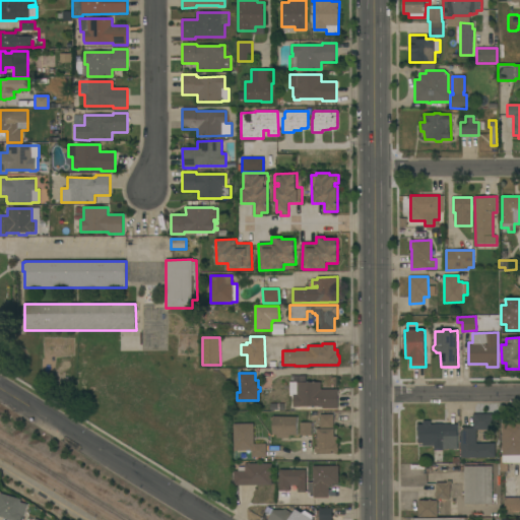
[(293,406),(293,396),(289,396),(289,382),(321,382),(321,377),(333,377),(333,389),(337,389),(337,408),(322,408),(322,406),(293,406)]
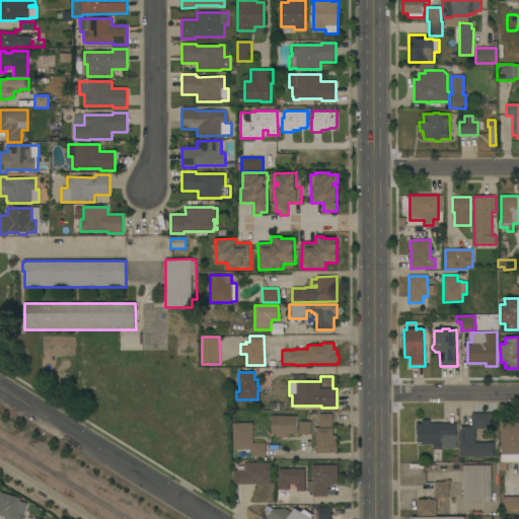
[(491,413),(492,429),(475,429),(475,443),(494,442),(494,456),(460,457),(459,430),(463,426),(472,426),(471,414),(491,413)]
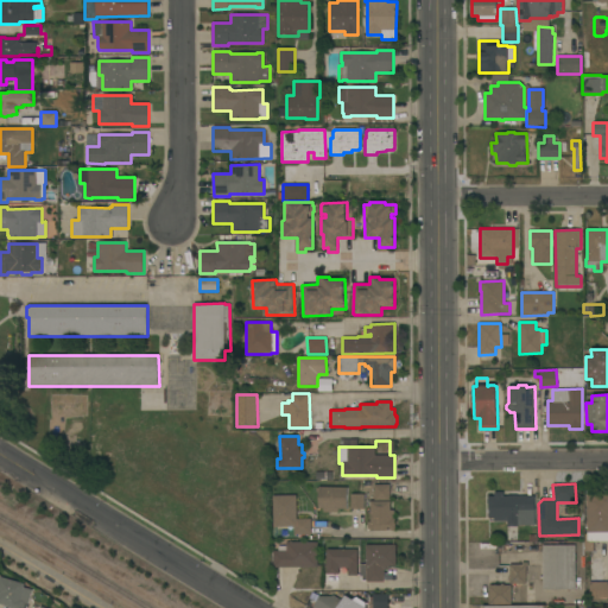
[(374,485),(390,485),(390,500),(374,500),(374,485)]
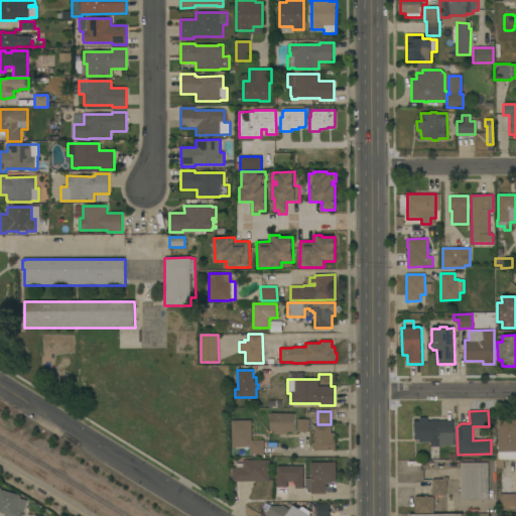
[(294,413),(294,431),(287,431),(287,434),(274,434),(274,431),(270,431),(270,417),(269,417),(269,414),(271,414),(271,413),(294,413)]
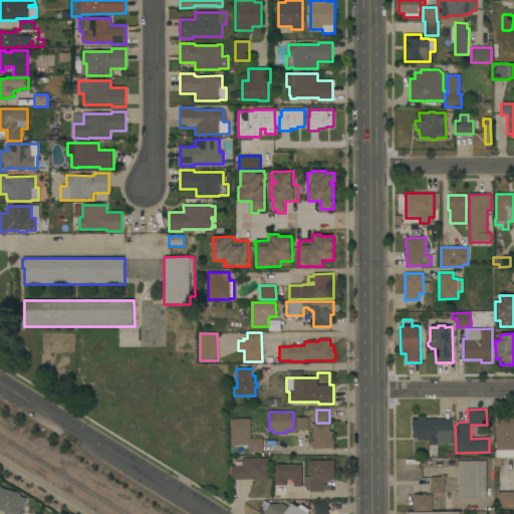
[(452,444),(437,444),(437,441),(418,441),(418,438),(414,438),(414,427),(412,425),(412,422),(414,420),(418,420),(418,416),(426,416),(426,420),(430,420),(430,424),(437,424),(437,420),(452,420),(452,444)]
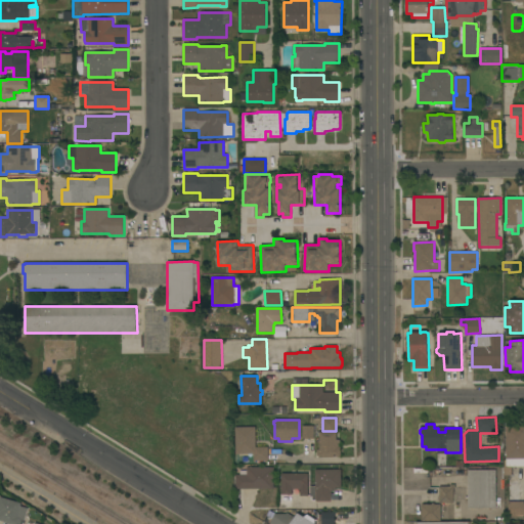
[(314,438),(313,438),(313,440),(303,440),(303,439),(302,439),(302,426),(314,426),(314,438)]
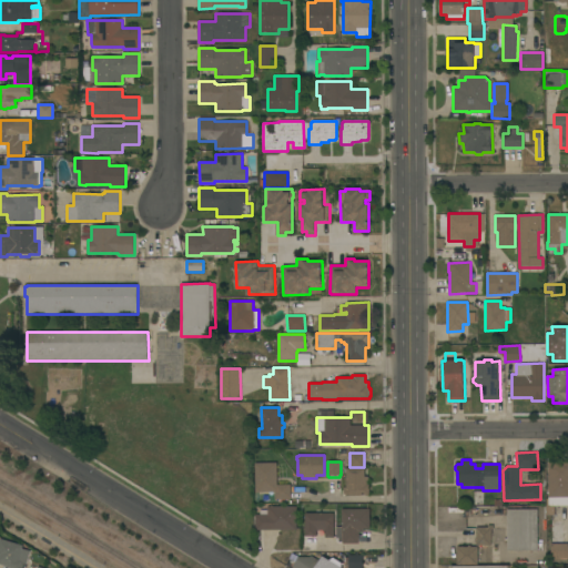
[(567,506),(555,506),(555,515),(546,515),(546,499),(548,499),(548,463),(556,462),(560,462),(567,462),(567,506)]
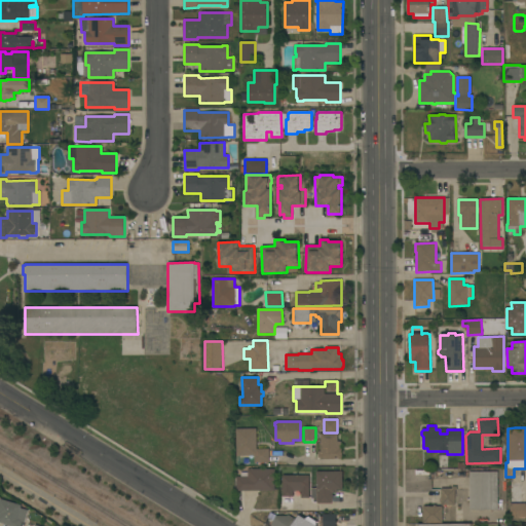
[(236,429),(256,428),(257,449),(269,448),(269,462),(255,462),(255,455),(237,456),(236,429)]
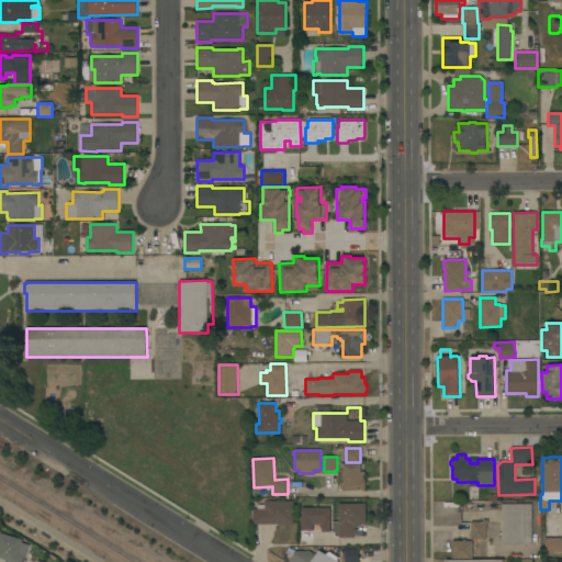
[(343,463),(361,463),(361,472),(364,472),(364,480),(366,480),(366,490),(343,490),(339,490),(339,482),(343,482),(343,463)]
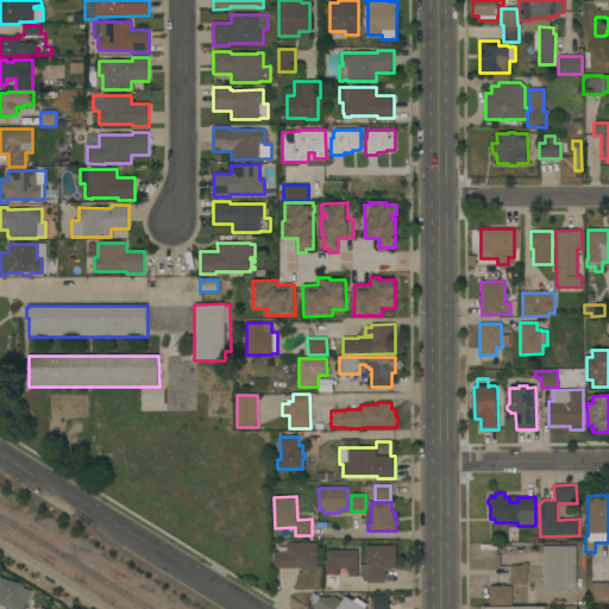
[(274,569),(274,552),(278,552),(278,551),(275,551),(275,547),(278,547),(287,547),(287,544),(289,544),(289,542),(293,542),(293,544),(318,542),(318,569),(274,569)]
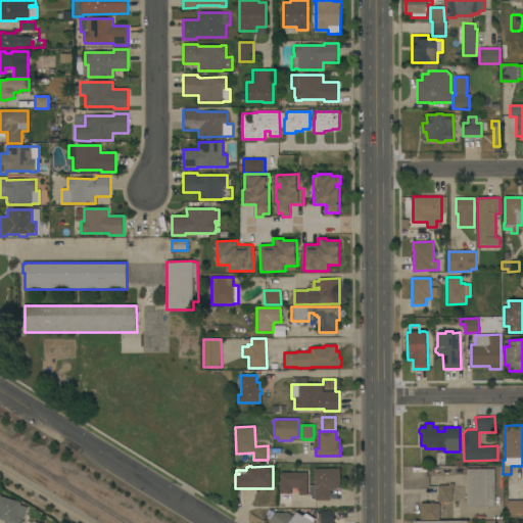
[(340,469),(340,487),(334,487),(334,489),(330,489),(330,501),(316,501),(316,492),(315,492),(315,469),(340,469)]
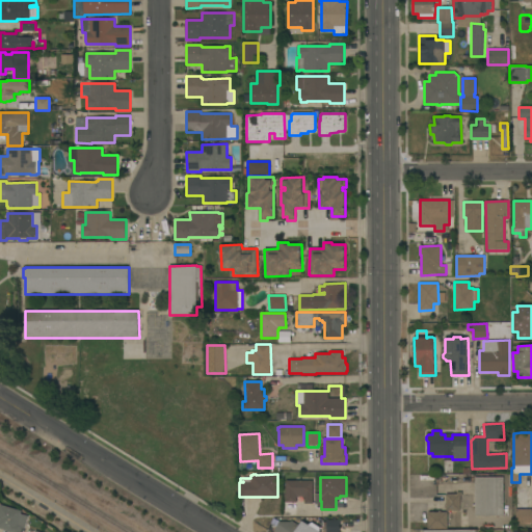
[(475,477),(503,477),(503,516),(475,516),(475,477)]
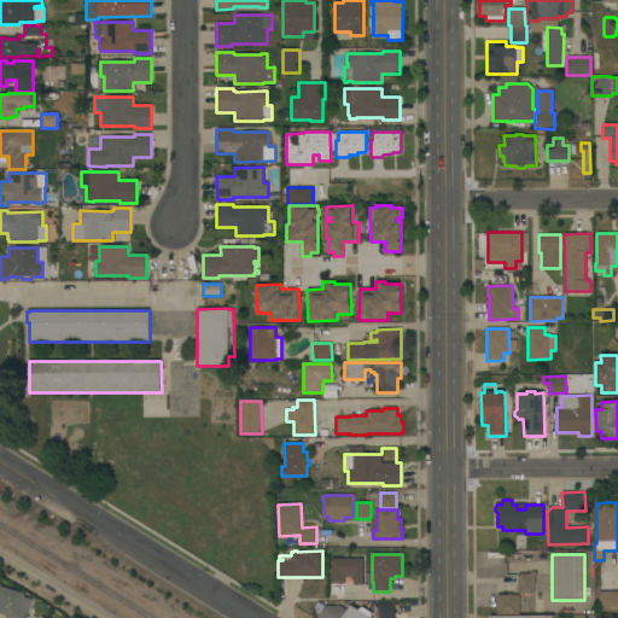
[(332,559),(363,559),(363,586),(354,586),(354,577),(344,577),(344,584),(332,584),(332,559)]
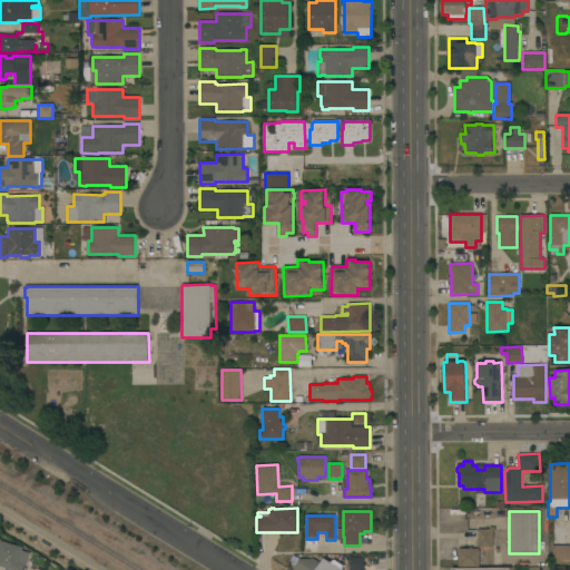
[(569,561),(552,561),(552,547),(551,523),(564,523),(564,546),(569,546),(569,544),(569,561)]
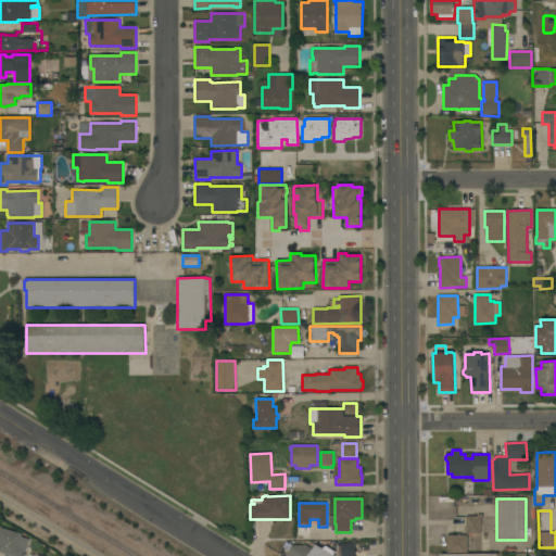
[(466,516),(467,516),(467,514),(483,514),(483,523),(481,523),(481,534),(466,534),(466,516)]
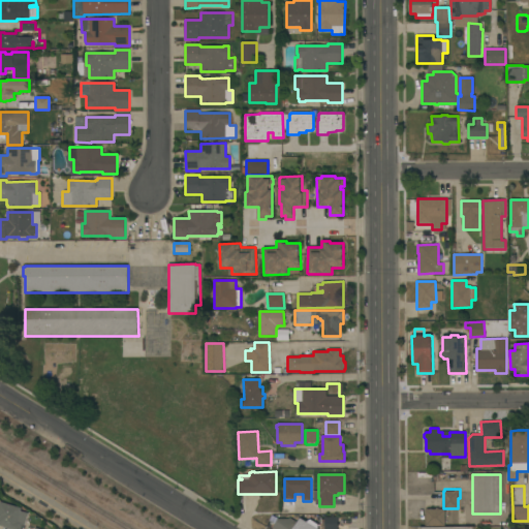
[(10,528),(0,526),(0,501),(21,508),(21,511),(28,514),(24,526),(22,526),(21,528),(10,528)]
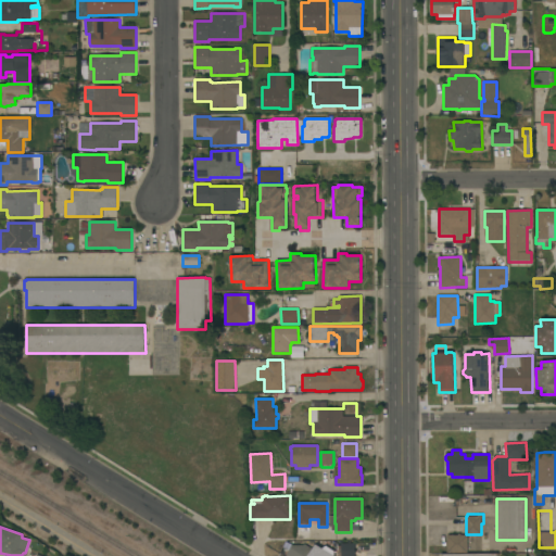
[(458,535),(458,533),(460,533),(460,535),(467,535),(468,553),(447,553),(447,545),(445,545),(445,542),(447,542),(447,535),(458,535)]
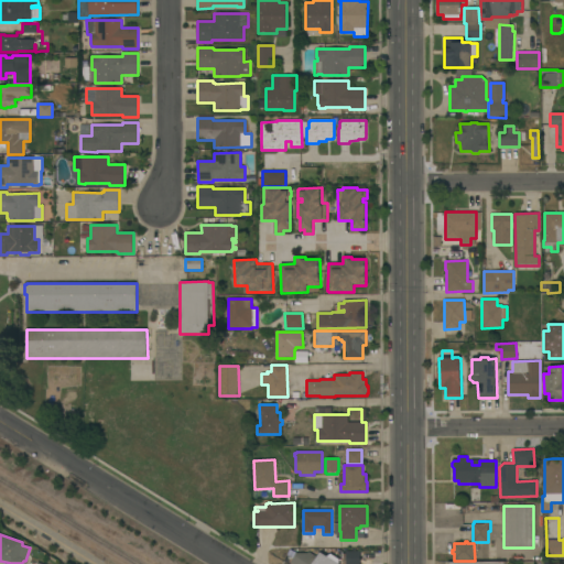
[(486,545),(500,544),(500,561),(487,561),(486,545)]
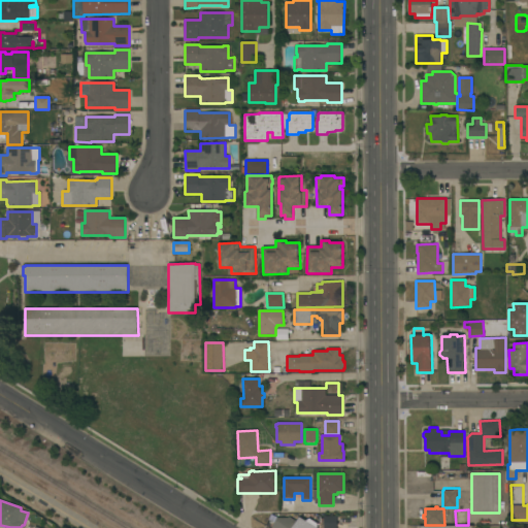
[(289,518),(289,517),(298,522),(300,518),(307,522),(309,519),(317,523),(318,527),(271,527),(277,518),(289,518)]
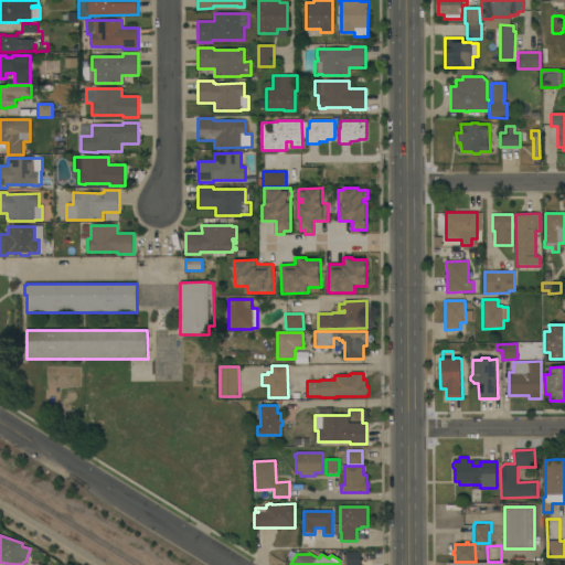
[(347,564),(347,562),(343,562),(343,555),(347,554),(347,553),(360,553),(360,564),(347,564)]
